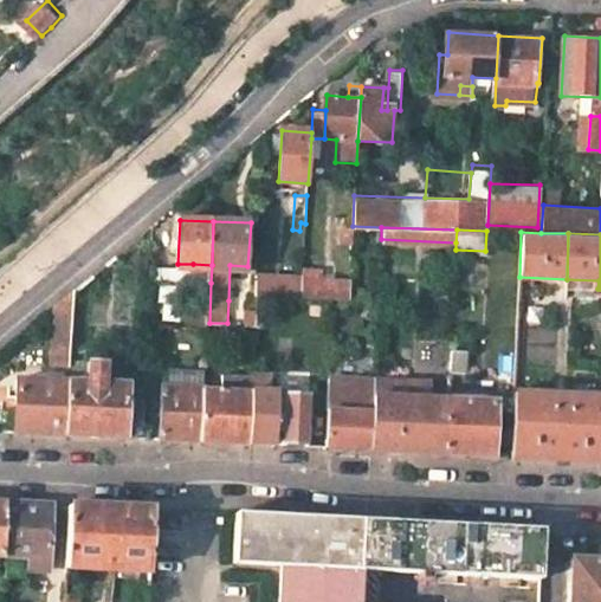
[(212,265),(193,264),(193,282),(211,283),(212,265)]
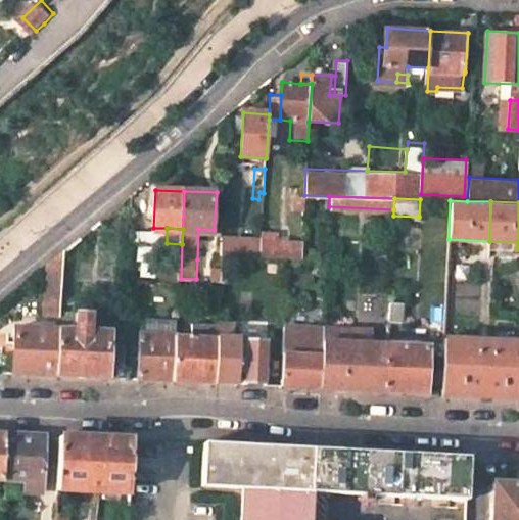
[(276,231),(261,230),(261,239),(260,255),(284,256),(300,256),(301,241),(276,240),(276,231)]
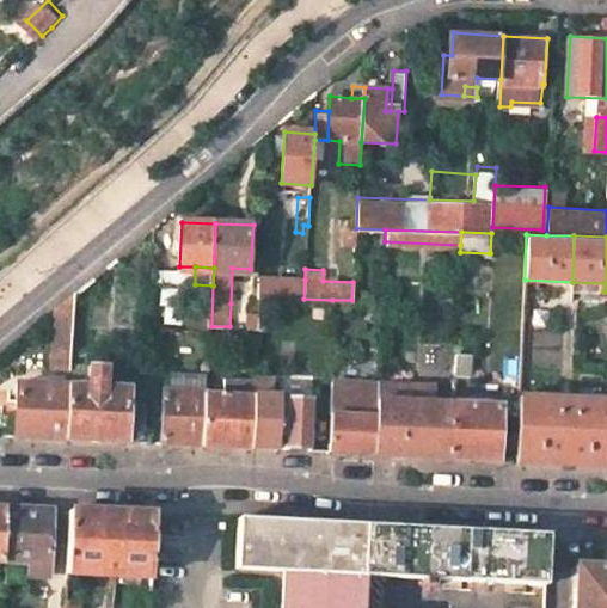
[(304,299),(305,280),(261,277),(259,296),(304,299)]
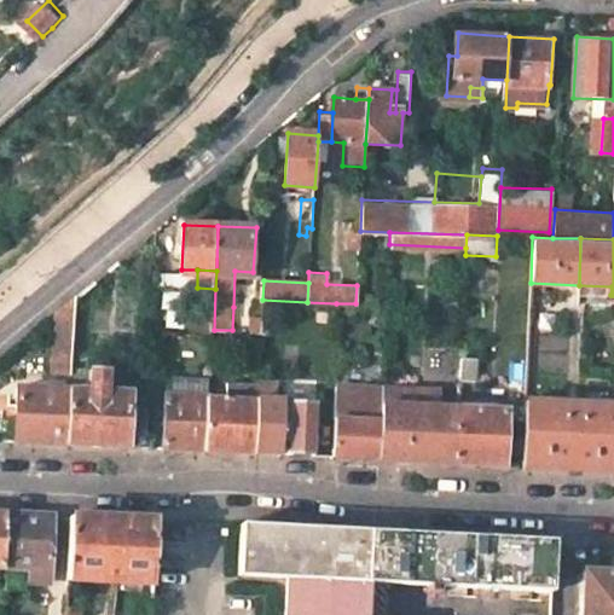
[(54,318),(53,355),(65,357),(74,357),(76,295),(56,313),(54,318)]
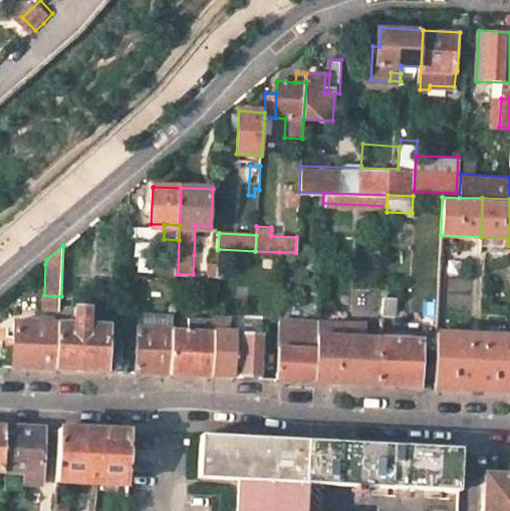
[(217,275),(218,264),(209,264),(209,275),(217,275)]
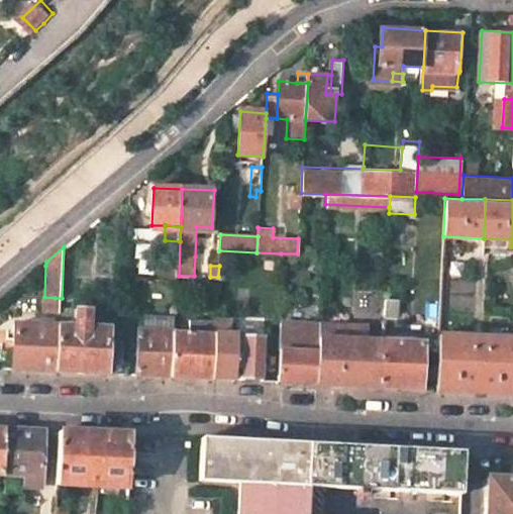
[(399,297),(386,297),(385,315),(398,315),(399,297)]
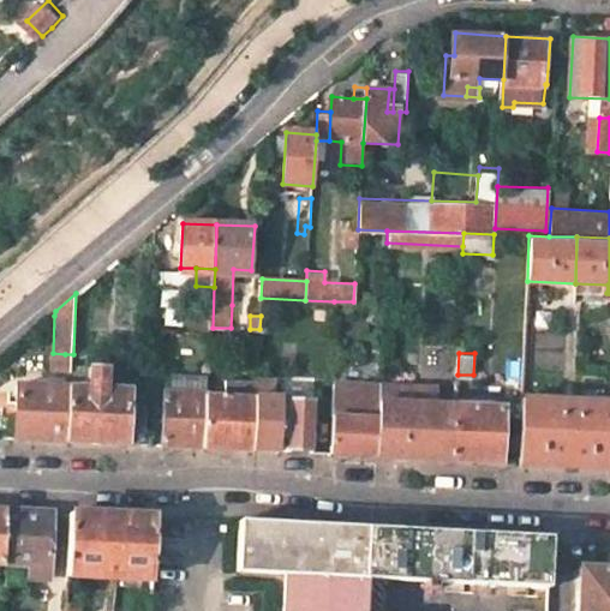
[(525,354),(508,354),(507,382),(524,382),(525,354)]
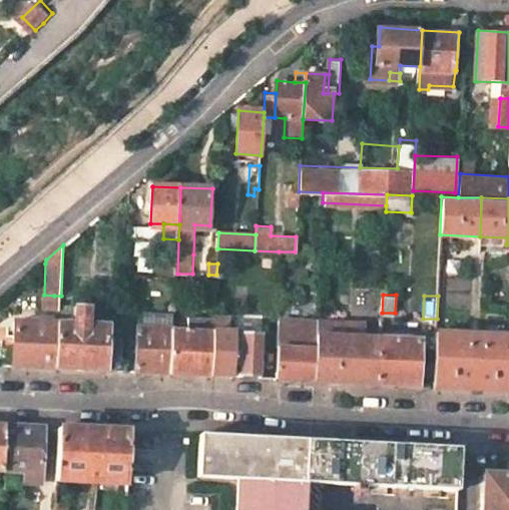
[(60,304),(60,309),(59,322),(57,367),(82,368),(123,370),(124,341),(109,340),(110,324),(90,324),(90,305),(60,304)]
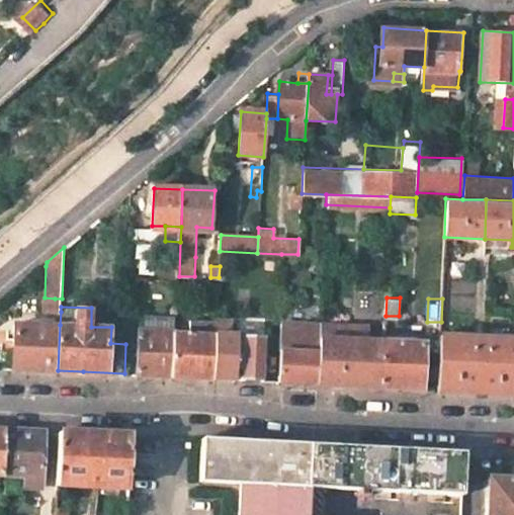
[(215,378),(218,318),(191,317),(190,331),(176,330),(175,376),(192,377),(215,378)]
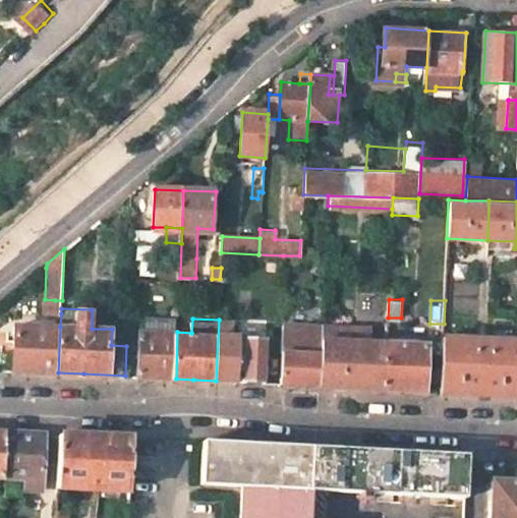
[(238,364),(240,333),(234,333),(235,321),(219,320),(216,381),(237,382),(238,364)]
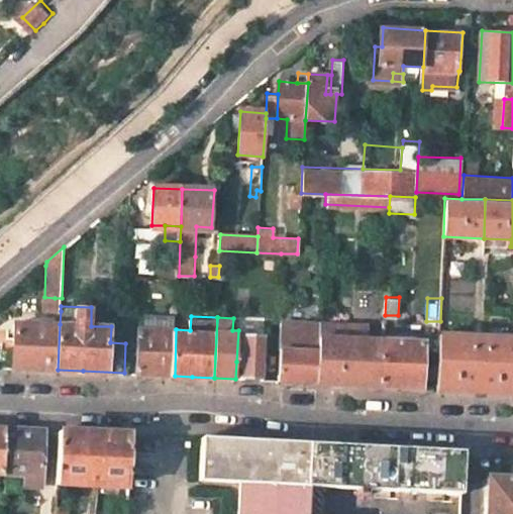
[(60,324),(16,321),(13,368),(58,370),(60,324)]
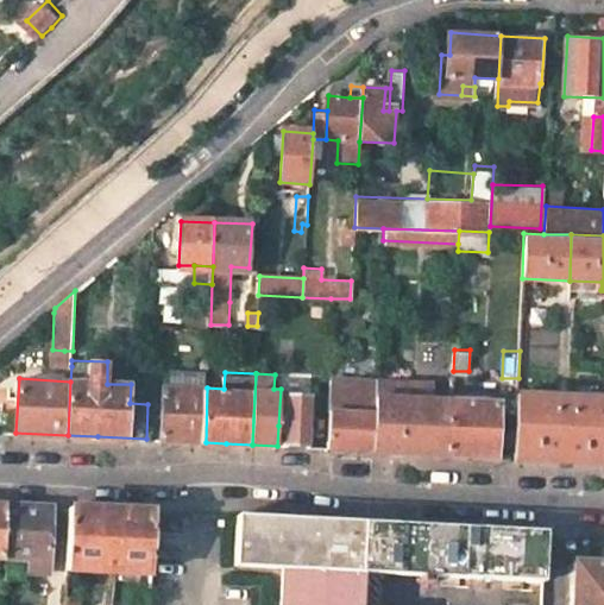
[(378,394),(378,382),(329,380),(329,448),(351,449),(376,451),(378,394)]
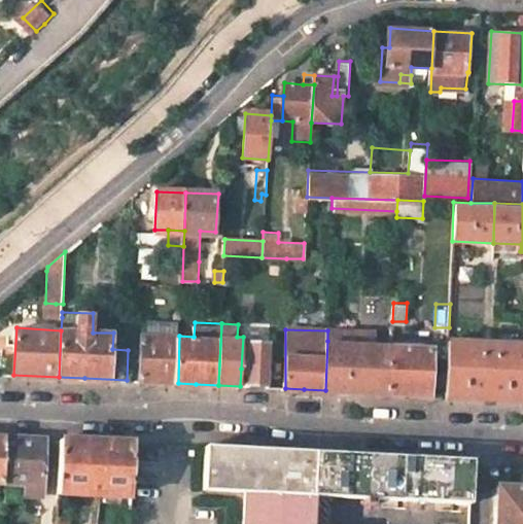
[(178,383),(179,336),(145,334),(141,381),(157,382),(178,383)]
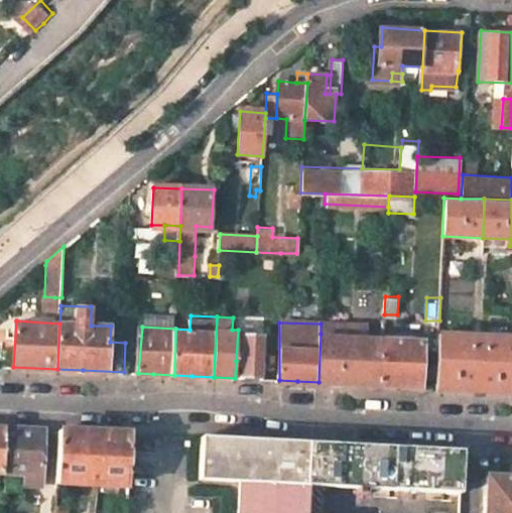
[(321,334),(318,382),(348,383),(381,385),(383,338),(321,334)]
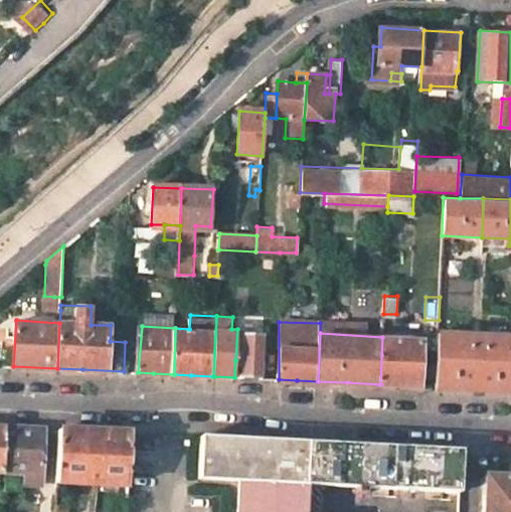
[(479,335),(438,334),(437,387),(456,388),(477,389),(479,335)]
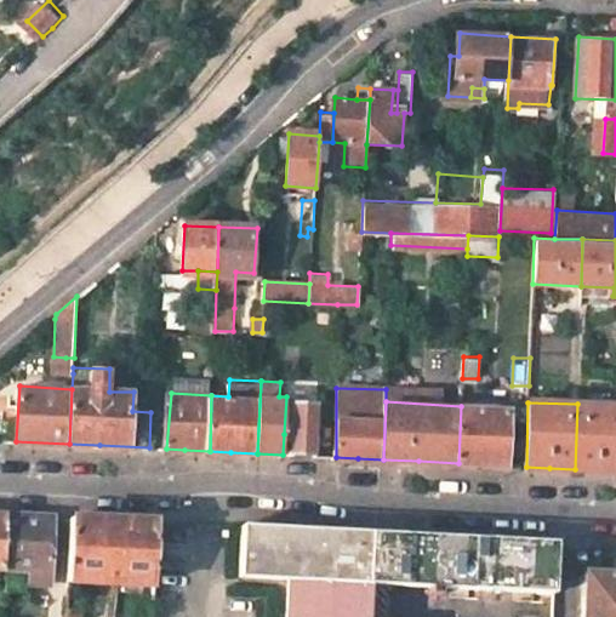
[(615,405),(577,404),(575,469),(600,470),(615,470),(615,405)]
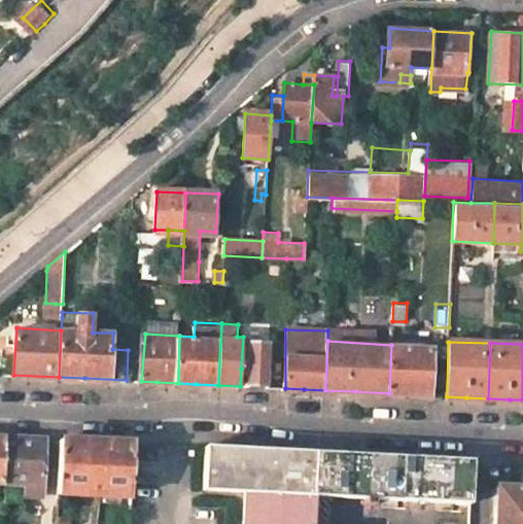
[(391,345),(389,393),(411,394),(432,395),(433,347),(391,345)]
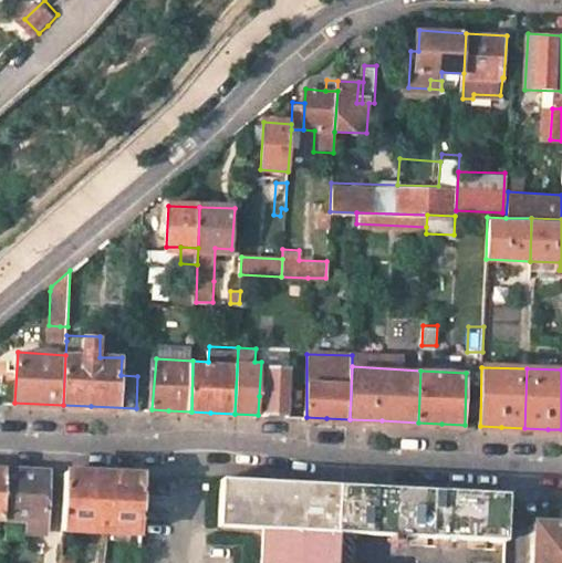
[(31,518),(47,519),(48,502),(49,467),(27,466),(6,465),(2,517),(31,518)]
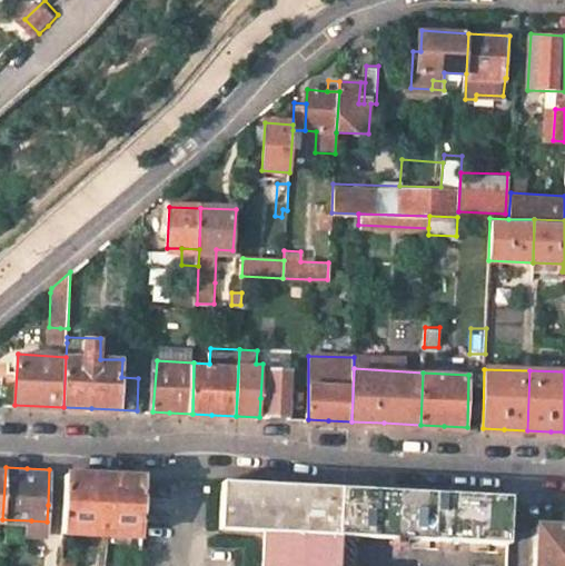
[(102,473),(69,470),(66,532),(140,535),(142,475),(102,473)]
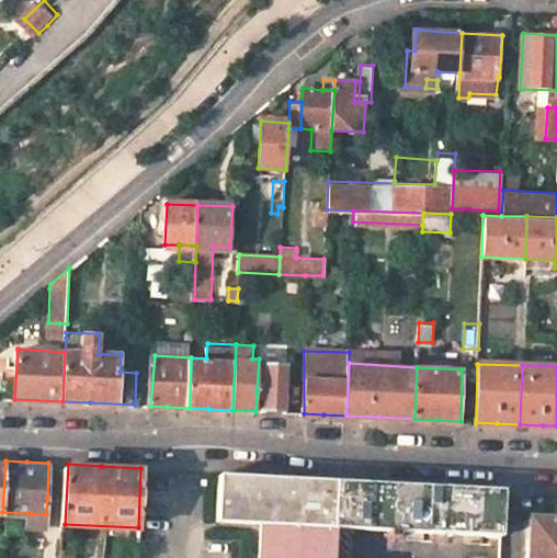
[(218,473),(216,519),(259,520),(258,557),(332,557),(332,523),(387,526),(387,534),(397,534),(397,526),(500,532),(502,487),(348,479),(218,473)]
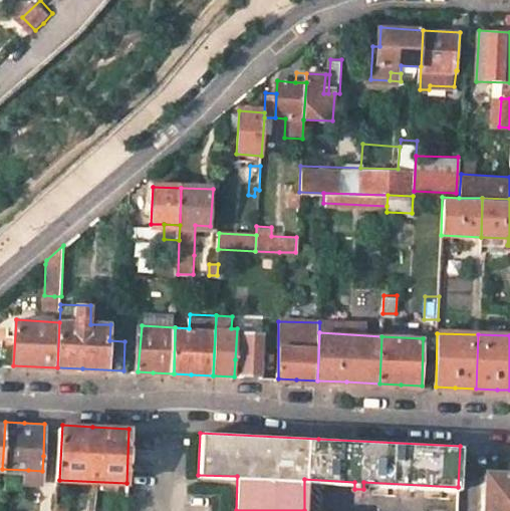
[(42,482),(42,471),(28,470),(27,481),(42,482)]
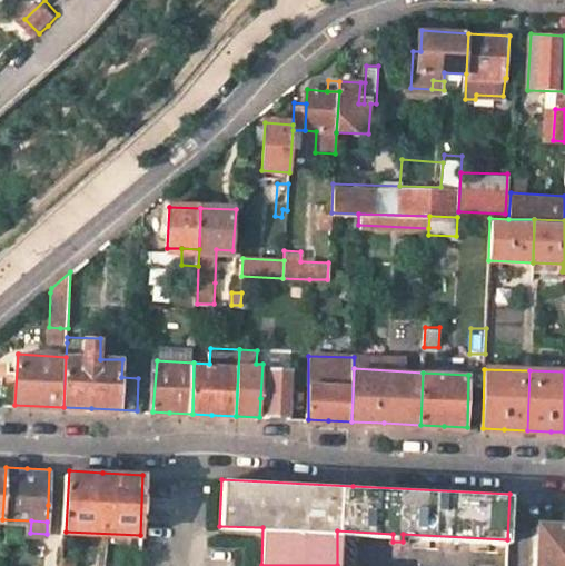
[(564,526),(537,525),(534,565),(564,565),(564,526)]
